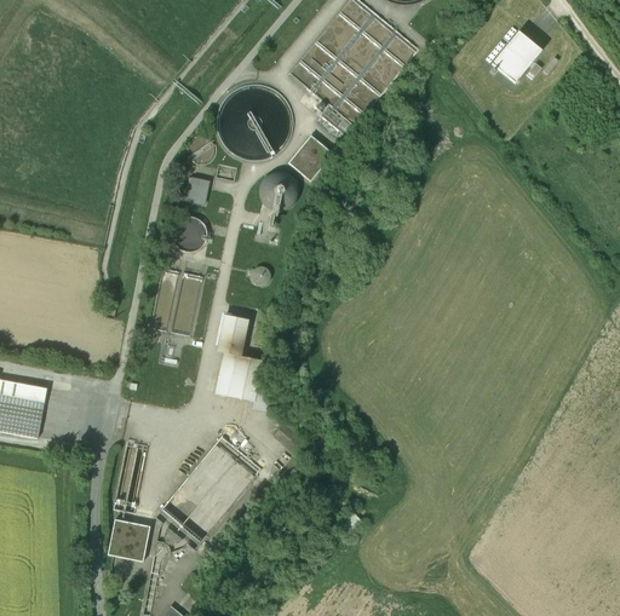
[(345,0),(293,68),(332,68),(338,58),(351,68),(351,63),(342,57),(342,50),(349,41),(350,41),(360,29),(383,29),(382,18),(357,0),(345,0)]
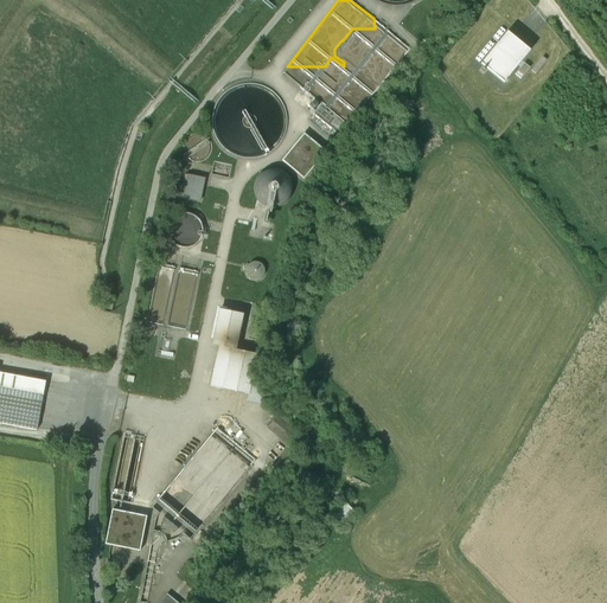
[(505,27),(500,25),(493,34),(497,37),(505,27)]
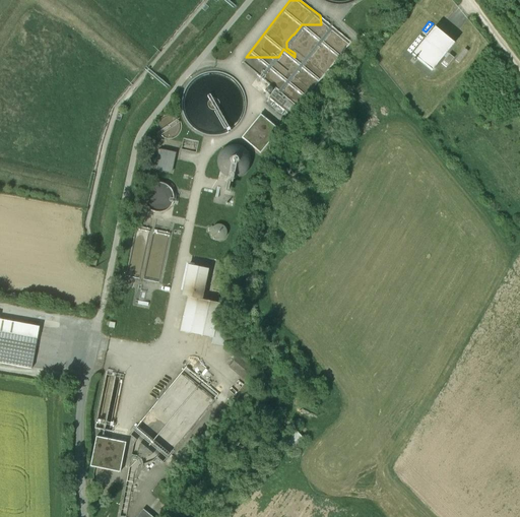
[(454,42),(434,25),(411,52),(432,68),(454,42)]
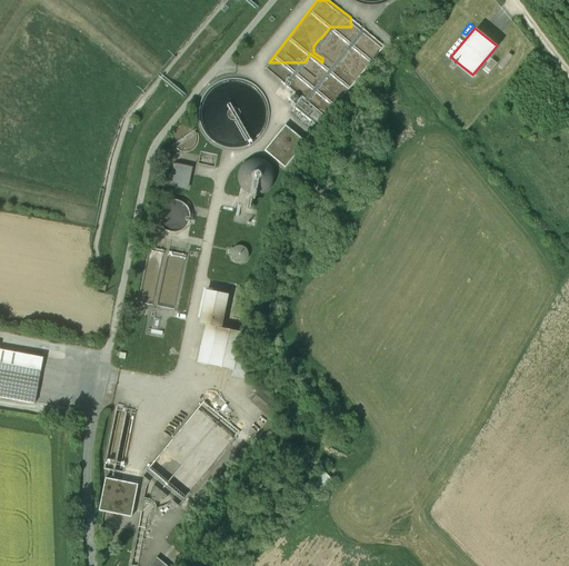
[(462,39),(459,36),(445,52),(449,56),(462,39)]
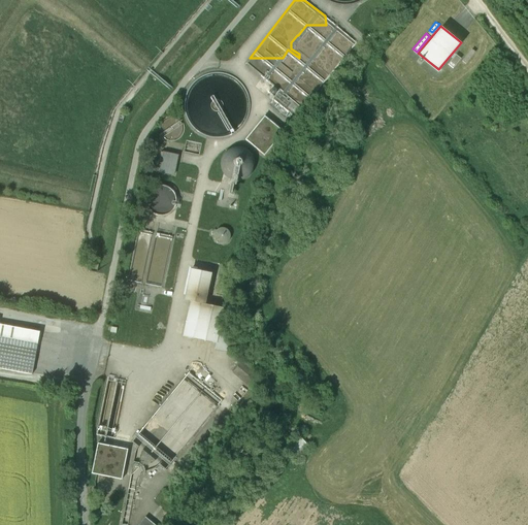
[(474,50),(471,47),(462,59),(465,61),(474,50)]
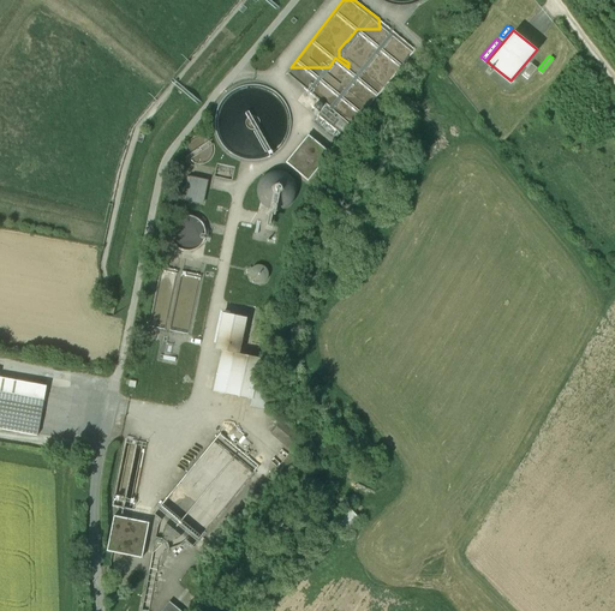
[(536,65),(531,61),(521,72),(527,77),(536,65)]
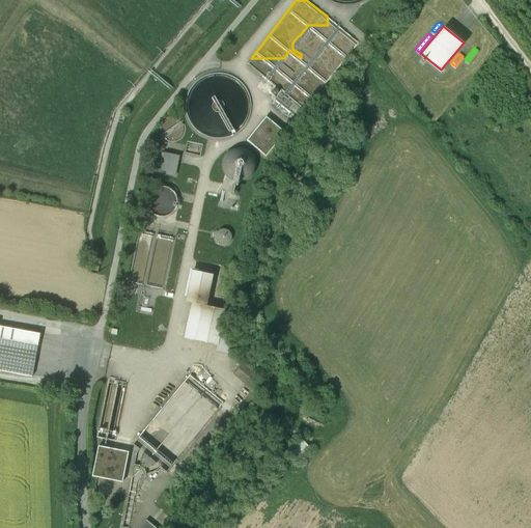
[(266,114),(247,138),(266,154),(285,131),(266,114)]
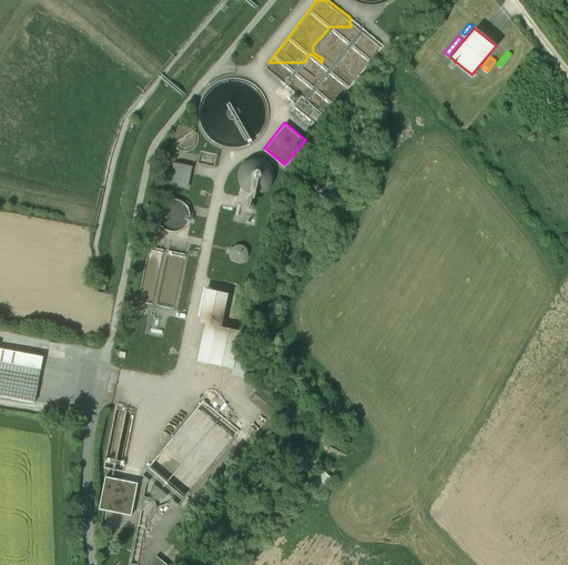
[(272,182),(274,173),(271,164),(264,158),(255,155),(246,158),(240,164),(237,173),(240,183),(246,190),(255,192),(265,190),(272,182)]
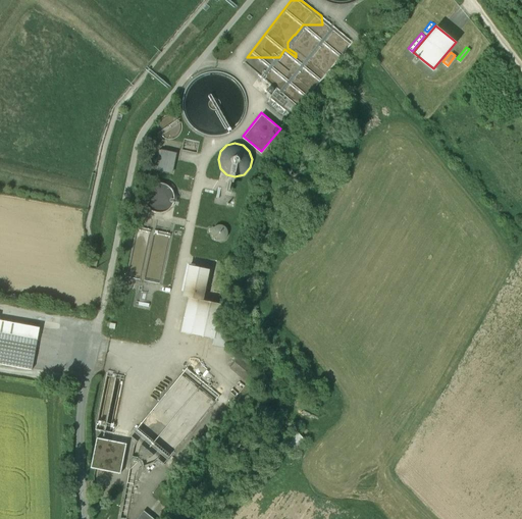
[(175,151),(159,148),(155,167),(171,170),(175,151)]
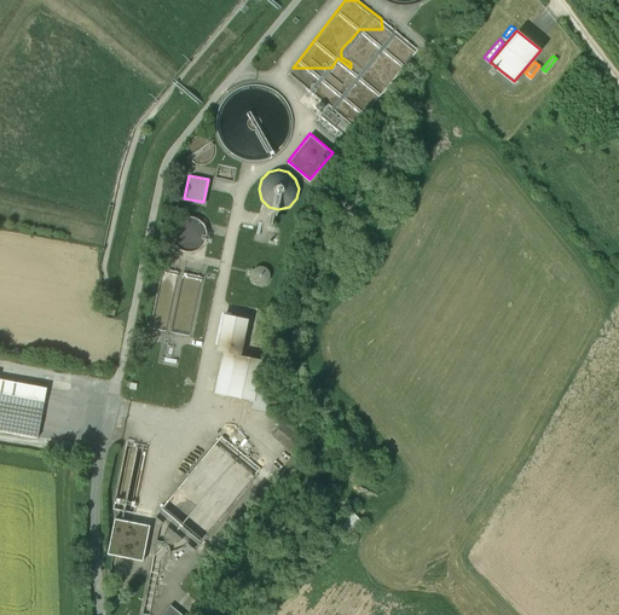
[(200,247),(206,239),(210,242),(212,237),(207,236),(207,232),(207,230),(206,227),(206,226),(203,222),(207,219),(204,215),(201,219),(192,215),(184,215),(175,220),(172,227),(171,237),(175,244),(183,249),(191,250),(200,247)]
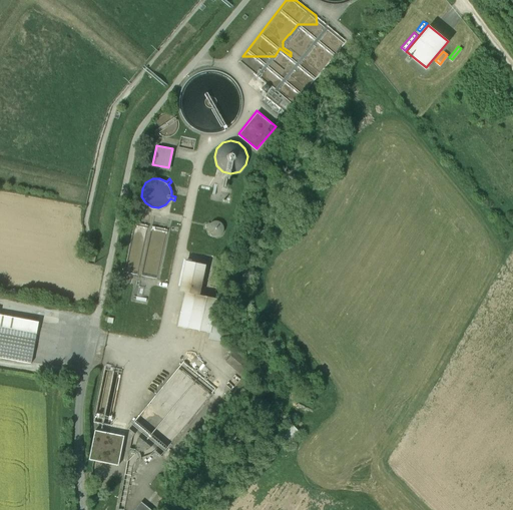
[(223,231),(224,226),(223,222),(220,219),(215,218),(211,219),(208,223),(207,227),(208,231),(212,234),(216,235),(220,234),(223,231)]
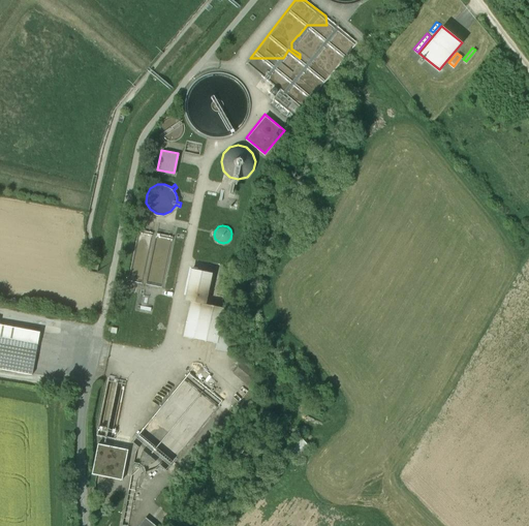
[(212,272),(191,268),(186,294),(193,296),(192,301),(201,303),(205,304),(212,272)]
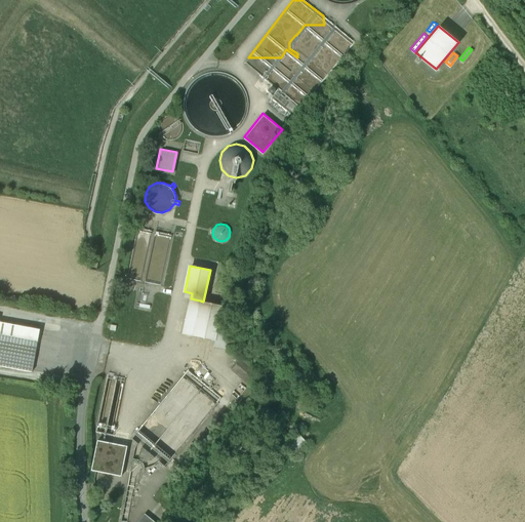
[(191,298),(189,298),(182,332),(194,334),(200,300),(191,298)]
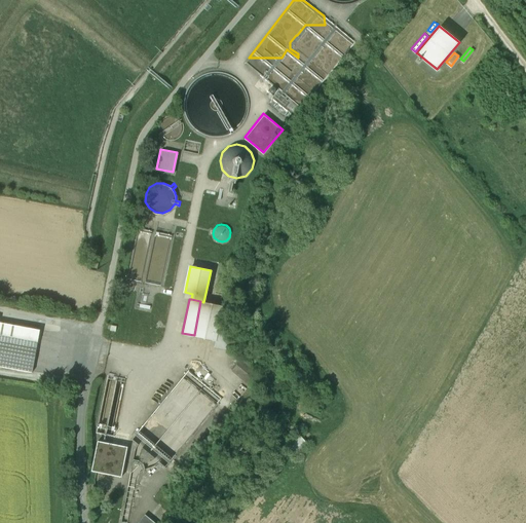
[(203,302),(200,301),(194,335),(216,340),(219,329),(223,306),(203,302)]
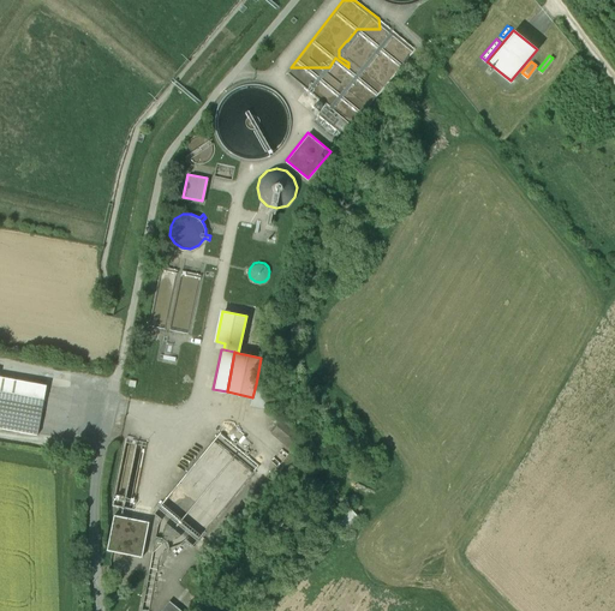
[(46,384),(0,375),(0,425),(37,433),(46,384)]
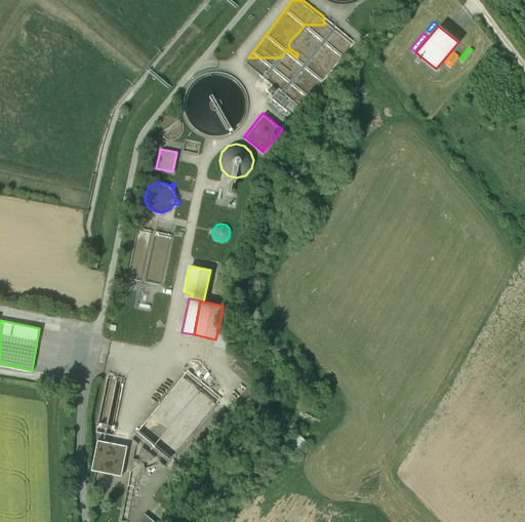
[(230,330),(218,328),(215,339),(214,346),(226,348),(230,330)]
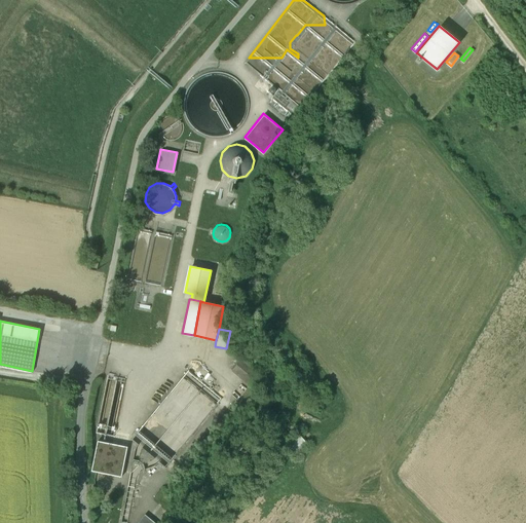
[(256,371),(241,360),(233,369),(248,380),(256,371)]
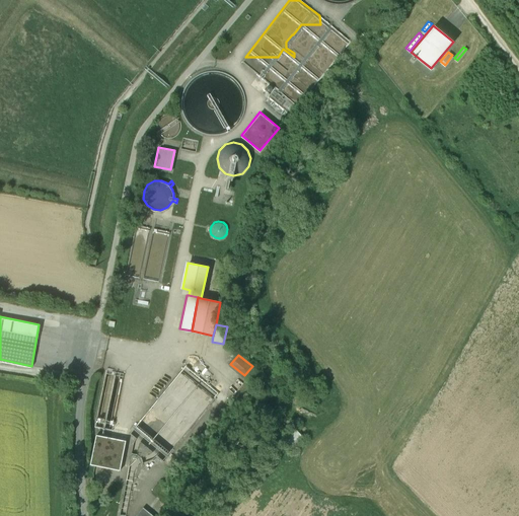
[(125,440),(95,434),(89,463),(120,469),(125,440)]
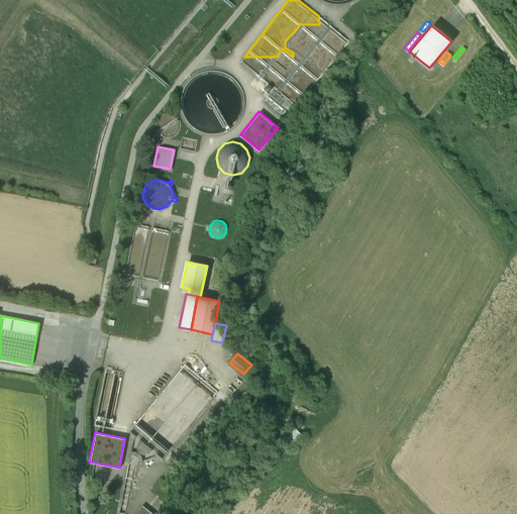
[(153,513),(142,504),(133,513),(153,513)]
